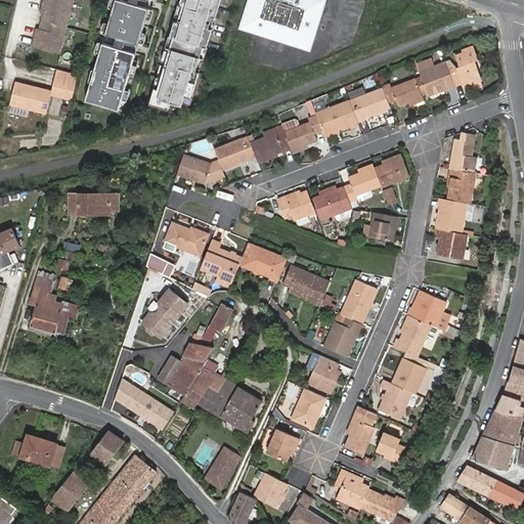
[(74,0),(45,0),(42,11),(45,12),(48,13),(44,28),(41,27),(38,27),(34,44),(60,51),(74,0)]
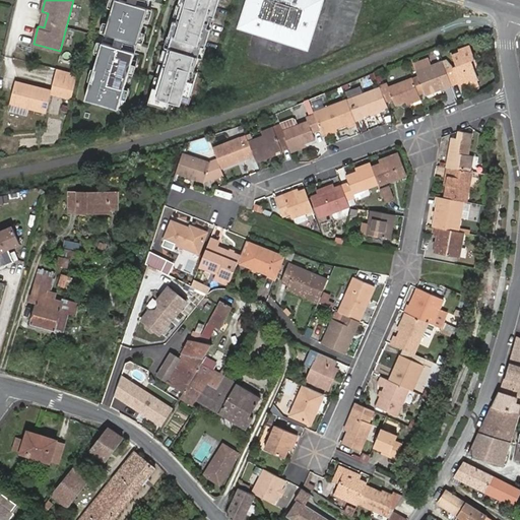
[(138,41),(149,5),(130,0),(116,0),(107,31),(138,41)]
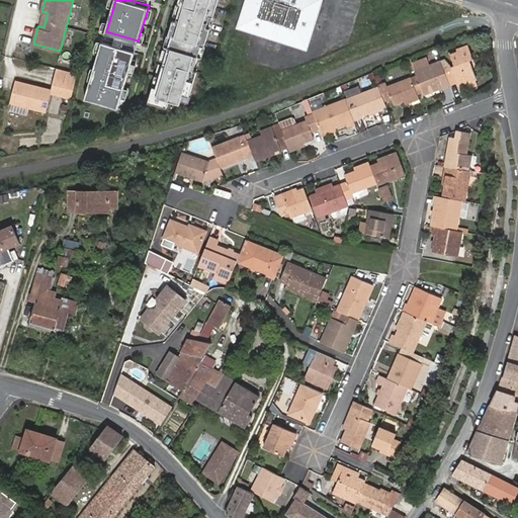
[(177,0),(178,0),(176,0),(172,12),(177,14),(176,18),(172,17),(167,32),(171,33),(162,62),(158,60),(154,72),(159,74),(156,84),(151,83),(146,99),(164,104),(166,97),(177,100),(180,91),(185,93),(193,70),(190,69),(198,45),(200,45),(205,30),(202,29),(206,17),(211,19),(217,0),(177,0)]
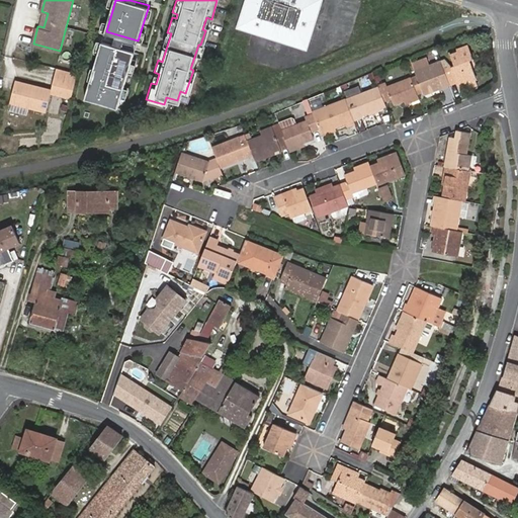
[(247,0),(239,27),(305,49),(319,0),(247,0)]
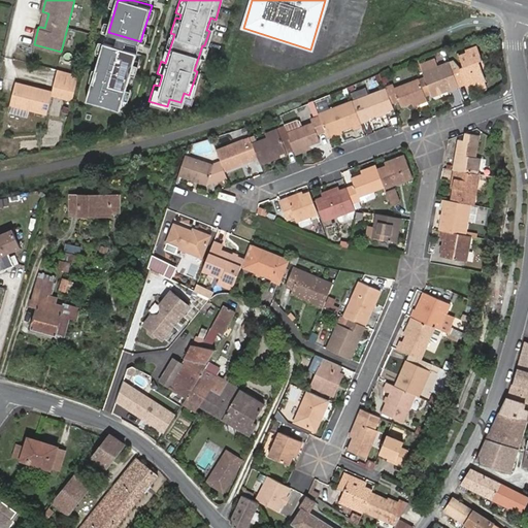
[(366,5),(362,22),(375,25),(380,7),(366,5)]
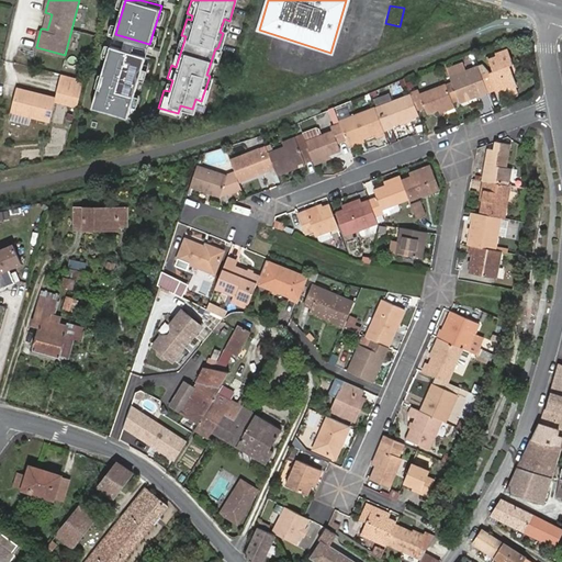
[(257,34),(256,51),(263,51),(266,35),(257,34)]
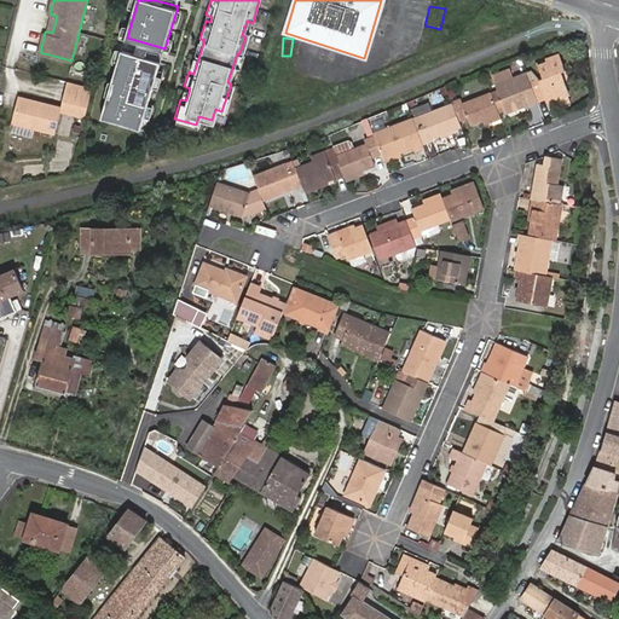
[(143,127),(162,59),(125,47),(104,116),(143,127)]
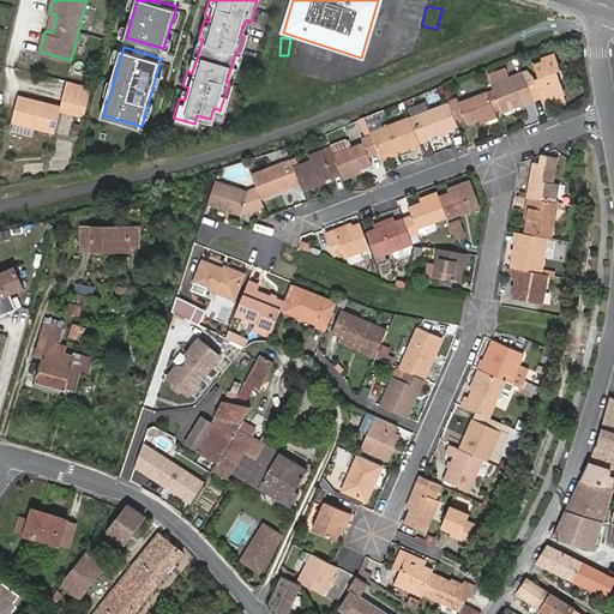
[(522,73),(525,83),(533,101),(540,97),(542,102),(552,98),(564,94),(555,72),(560,71),(554,55),(541,60),(543,64),(533,68),(536,77),(533,79),(527,70),(522,71),(522,73)]
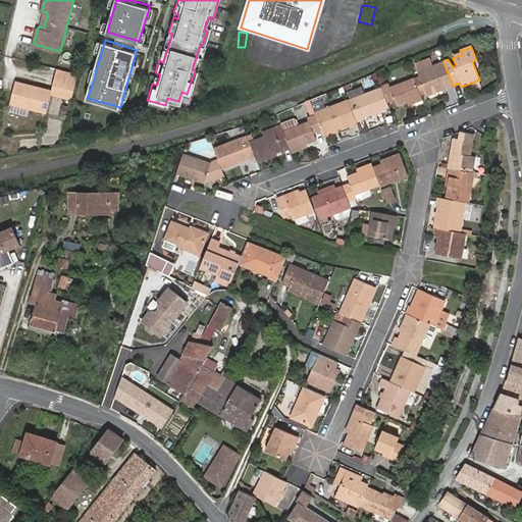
[(447,70),(444,62),(432,66),(429,58),(414,64),(416,72),(424,93),(436,88),(437,92),(453,86),(447,70)]
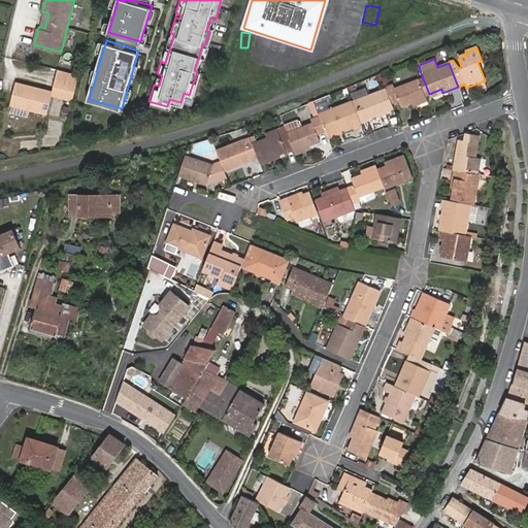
[(80,74),(60,69),(58,78),(77,85),(80,74)]
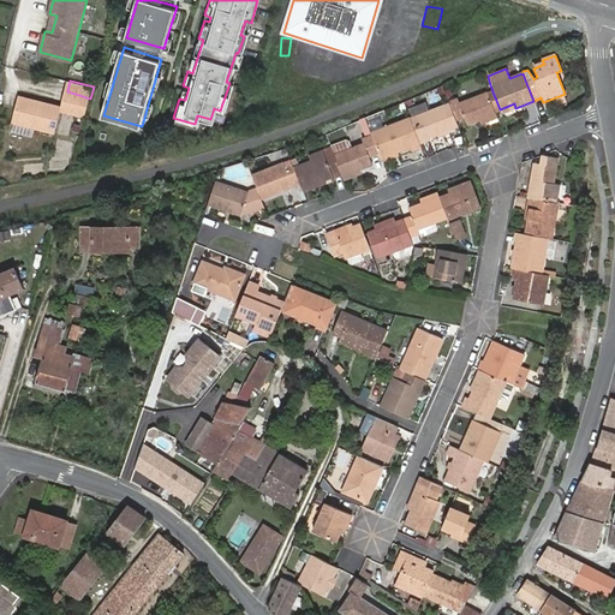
[(90,99),(67,91),(63,107),(85,114),(90,99)]
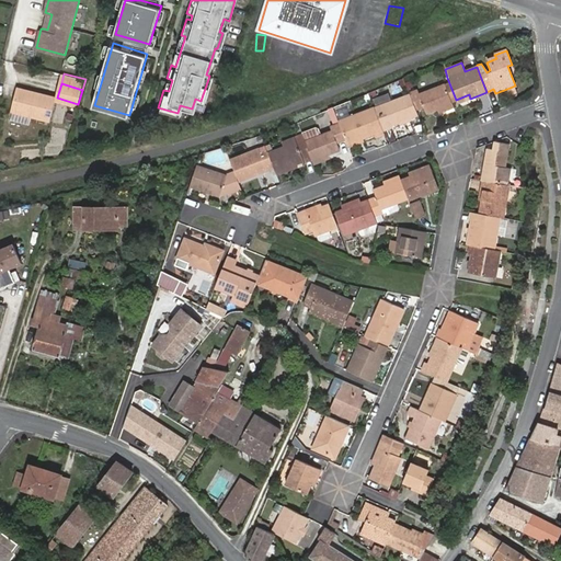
[(453,104),(446,86),(419,96),(416,92),(410,94),(410,96),(416,111),(423,107),(426,114),(437,110),(453,104)]
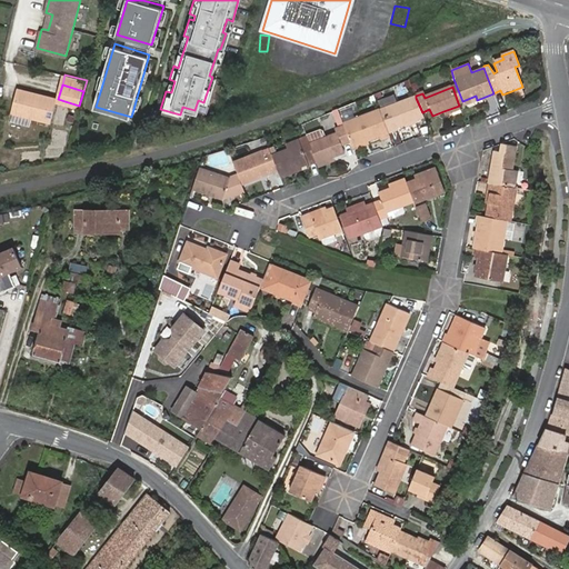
[(522,87),(511,91),(513,98),(525,93),(522,87)]
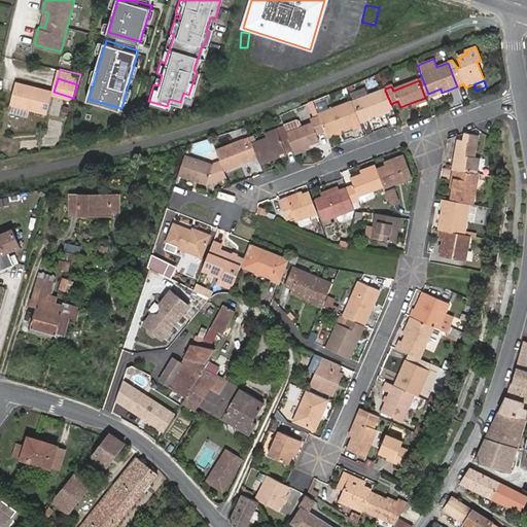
[(49,90),(16,81),(11,103),(45,111),(49,90)]
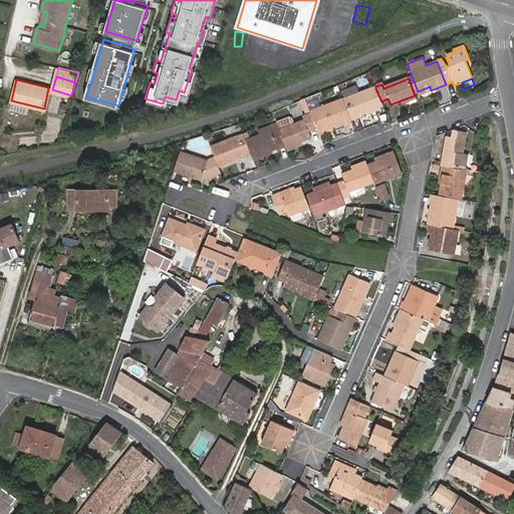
[(430,86),(418,91),(419,95),(431,90),(430,86)]
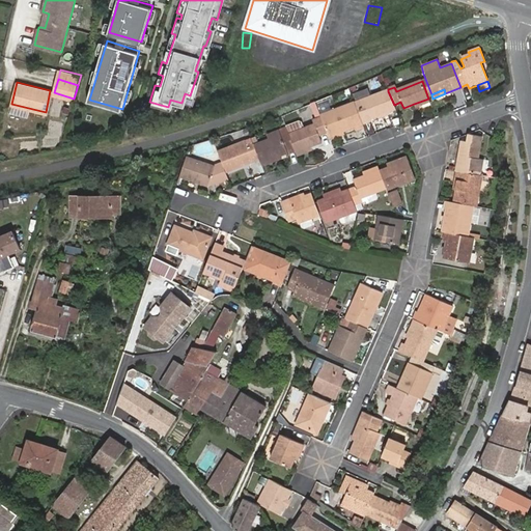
[(394,105),(388,91),(355,105),(362,122),(395,110),(394,105)]
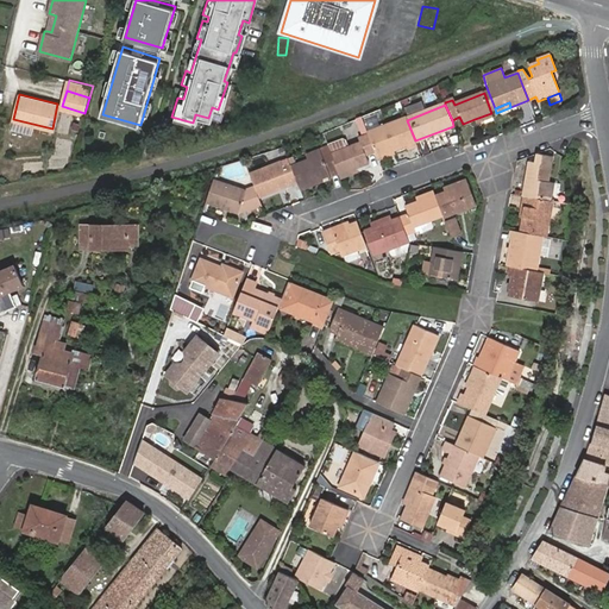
[(494,118),(491,113),(475,119),(476,124),(494,118)]
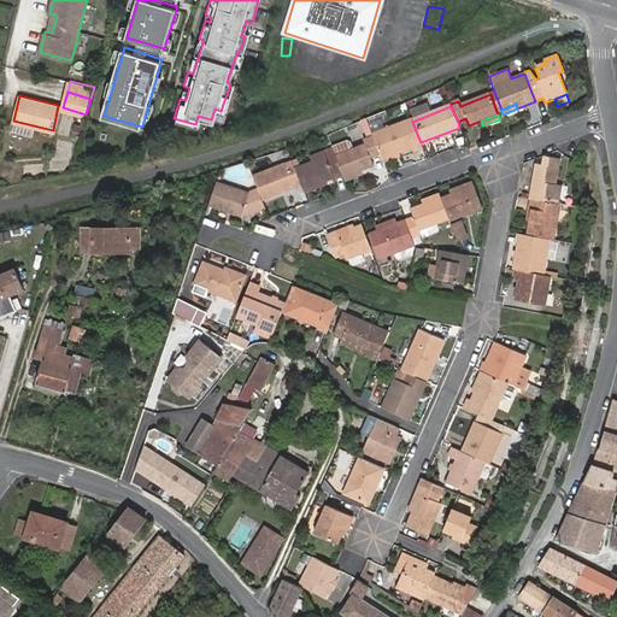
[(64,118),(58,133),(65,135),(70,121),(64,118)]
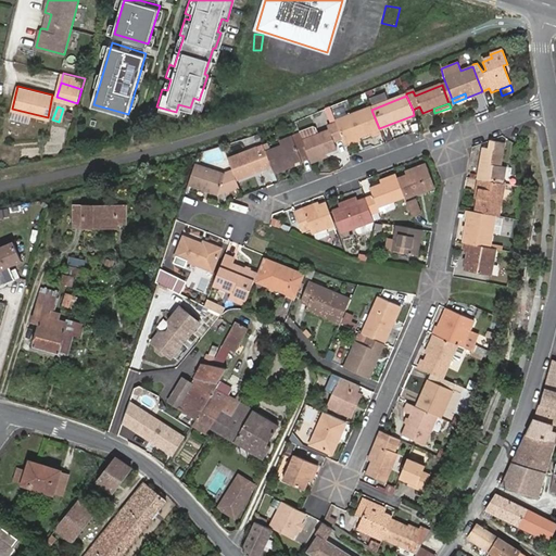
[(371,110),(370,109),(336,122),(343,140),(344,143),(359,138),(371,134),(373,137),(381,134),(379,128),(371,110)]
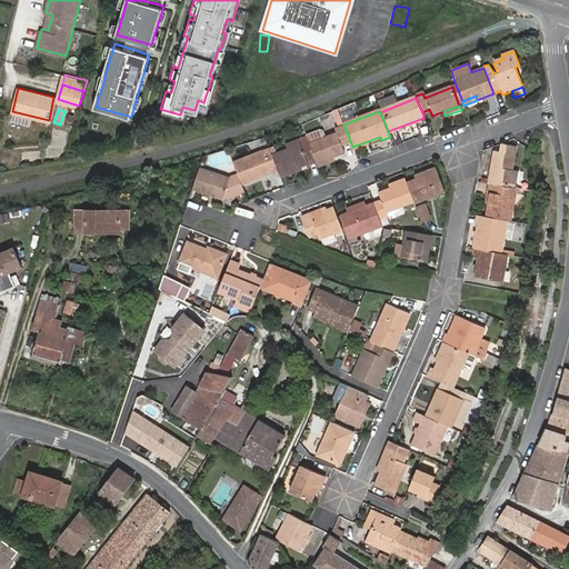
[(343,125),(335,127),(336,131),(322,136),(307,141),(315,161),(330,155),(342,150),(341,147),(351,143),(343,125)]
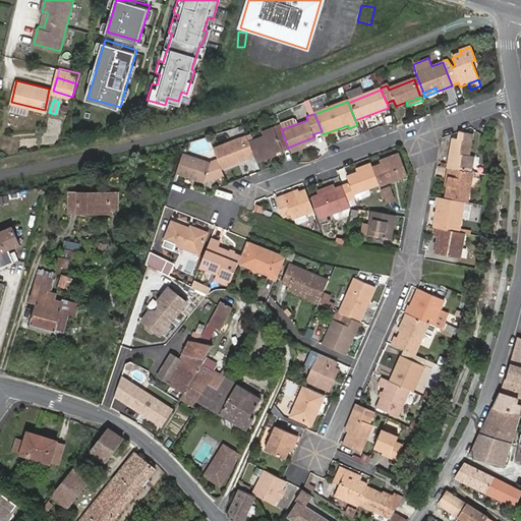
[(281,129),(295,124),(293,119),(290,117),(278,122),(280,125),(281,129)]
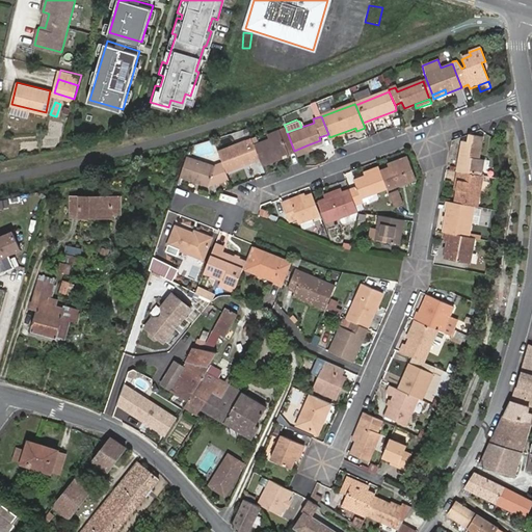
[(266,141),(254,147),(260,162),(262,167),(276,162),(274,157),(285,153),(294,151),(287,132),(286,128),(276,132),(264,136),(266,141)]
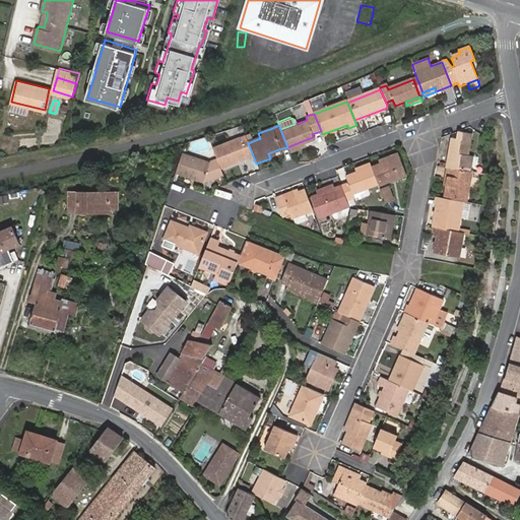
[(322,134),(323,137),(337,132),(336,129),(322,134)]
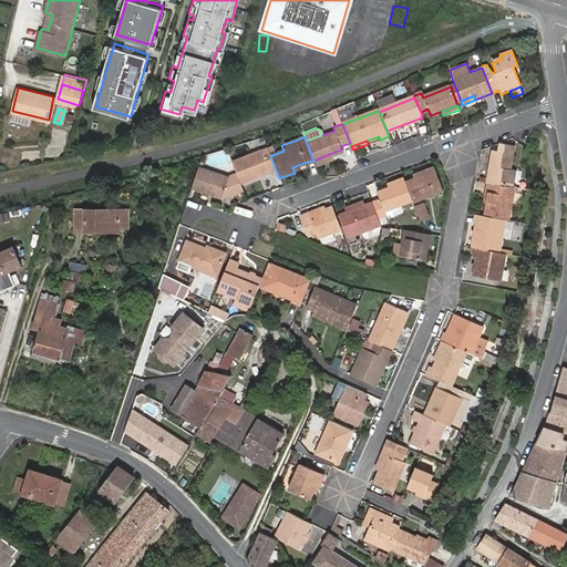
[(488,150),(484,181),(485,181),(508,185),(512,168),(507,167),(511,145),(497,143),(495,150),(488,150)]
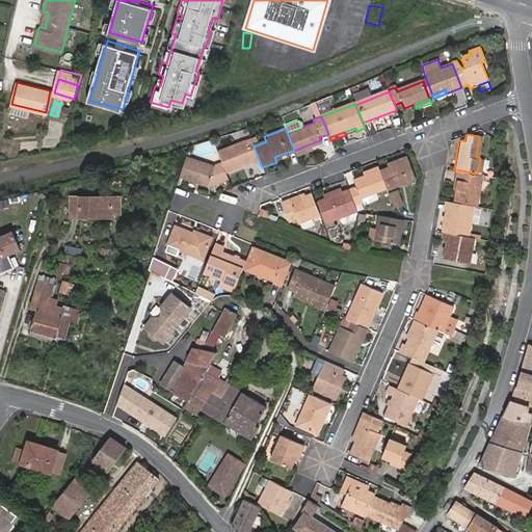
[(254,147),(251,141),(216,154),(220,165),(224,176),(260,162),(254,147)]
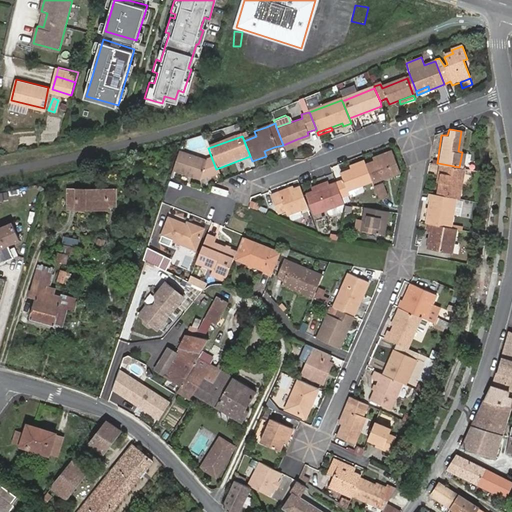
[(297,139),(283,145),(284,149),(298,143),(297,139)]
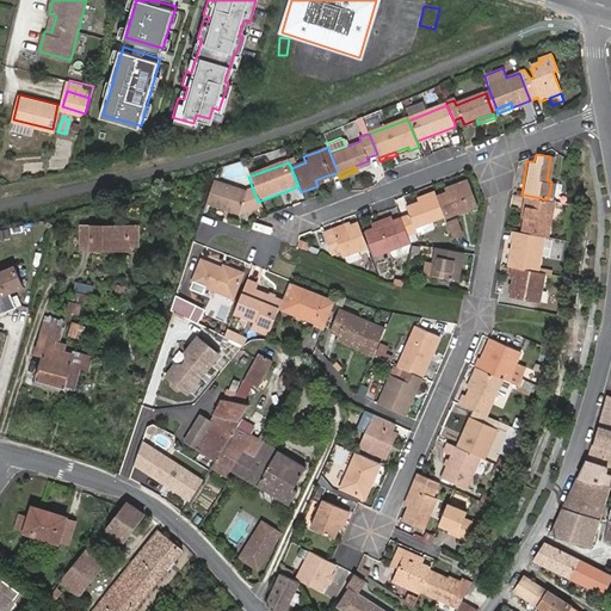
[(315,180),(318,186),(329,181),(327,176),(315,180)]
